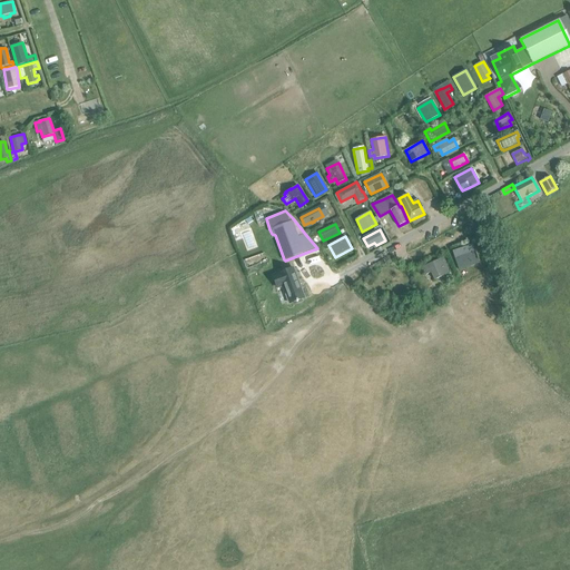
[(457,251),(453,252),(459,271),(465,268),(464,266),(478,262),(472,245),(462,248),(457,251)]
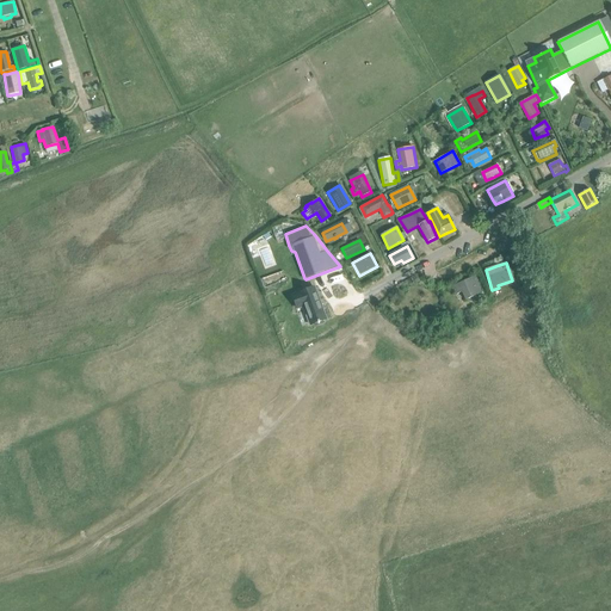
[(475,277),(451,287),(456,295),(462,292),(466,301),(482,294),(475,277)]
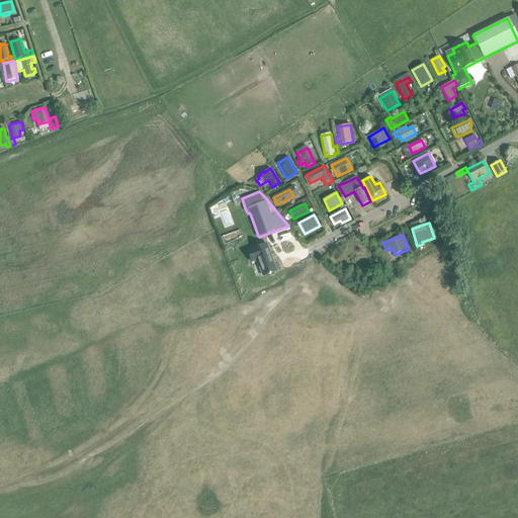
[(247,251),(251,262),(257,260),(263,276),(269,273),(269,274),(270,274),(270,273),(274,271),(271,263),(273,263),(266,244),(247,251)]
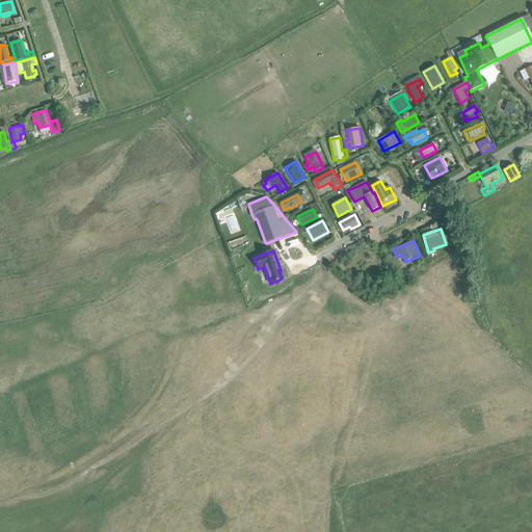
[(389,271),(382,273),(384,281),(391,277),(389,271)]
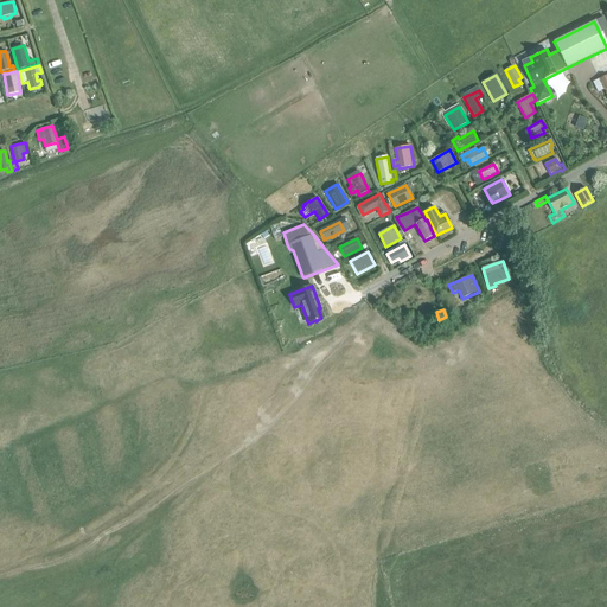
All buildings are outlined.
